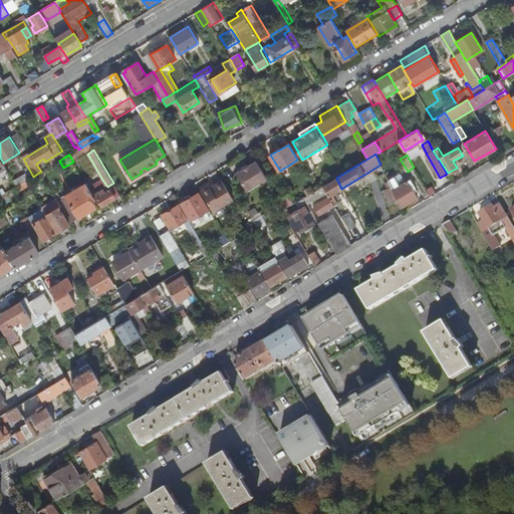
[(246,167),(256,185),(267,178),(257,161),(246,167)]
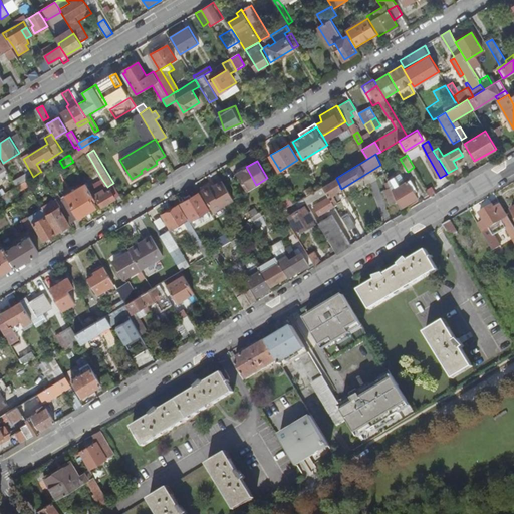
[(237,173),(247,190),(256,185),(246,167),(237,173)]
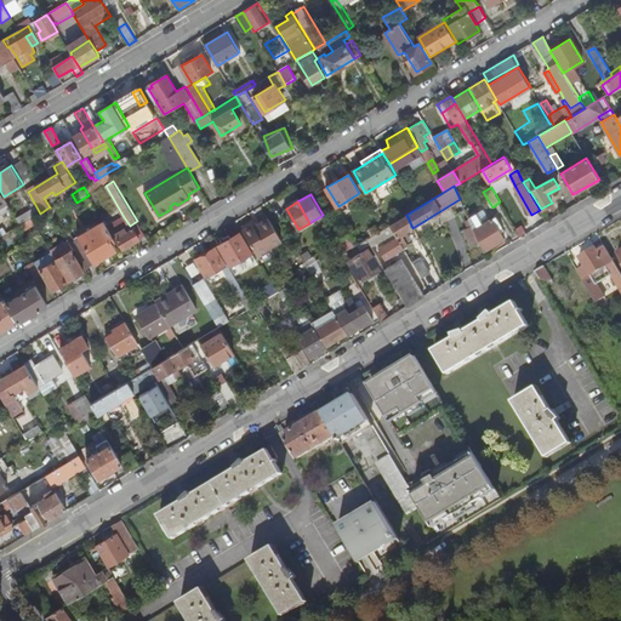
[(28,206),(34,217),(40,214),(34,203),(28,206)]
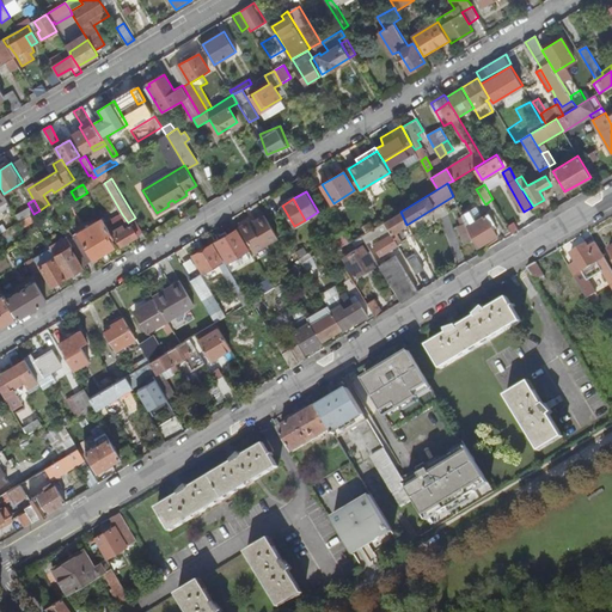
[(461,215),(465,221),(473,239),(476,248),(493,237),(483,215),(473,221),(469,210),(461,215)]
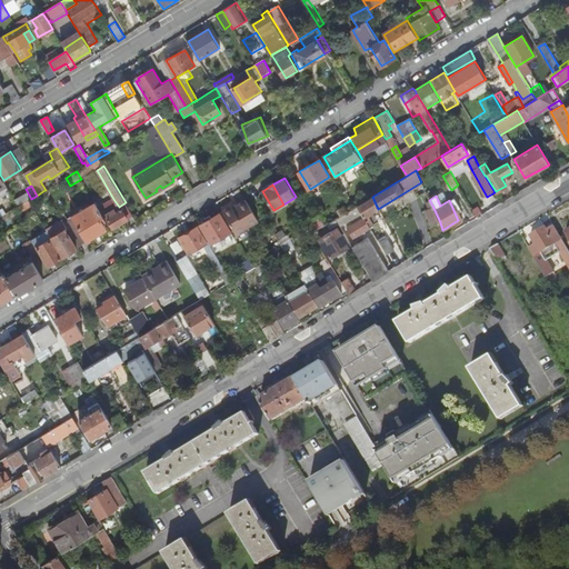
[(357,206),(365,218),(370,228),(373,226),(368,215),(378,209),(372,197),(357,206)]
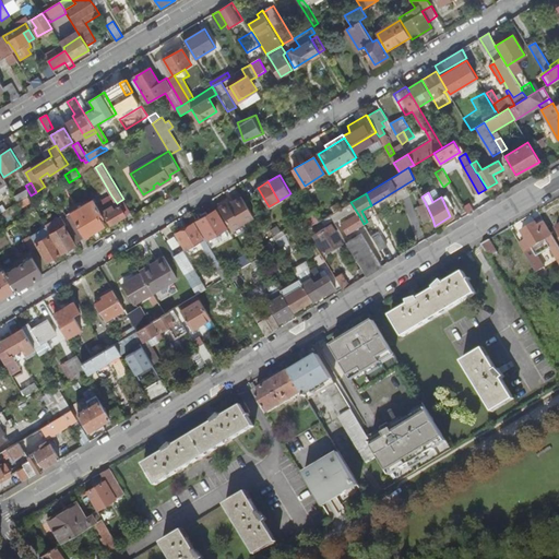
[(111,195),(97,204),(104,216),(106,215),(120,206),(126,215),(131,212),(123,199),(117,203),(111,195)]
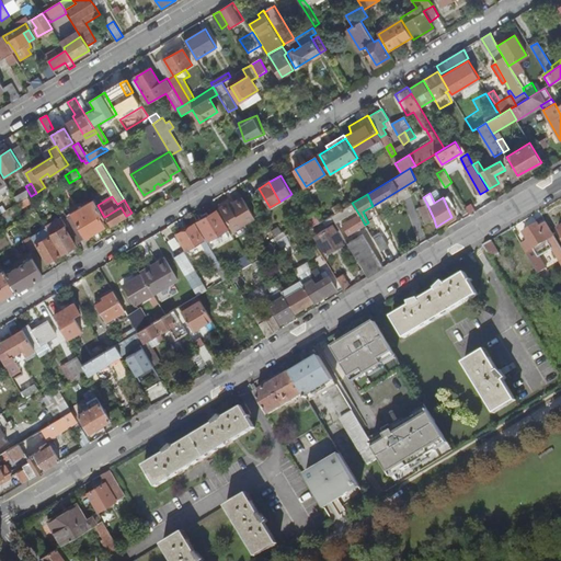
[(20,203),(23,207),(32,203),(29,197),(20,203)]
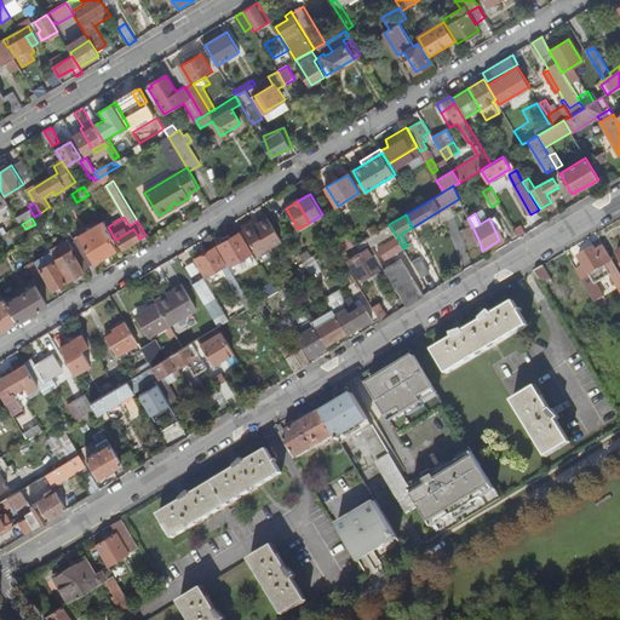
[(242,230),(258,256),(282,241),(269,218),(254,227),(253,224),(242,230)]
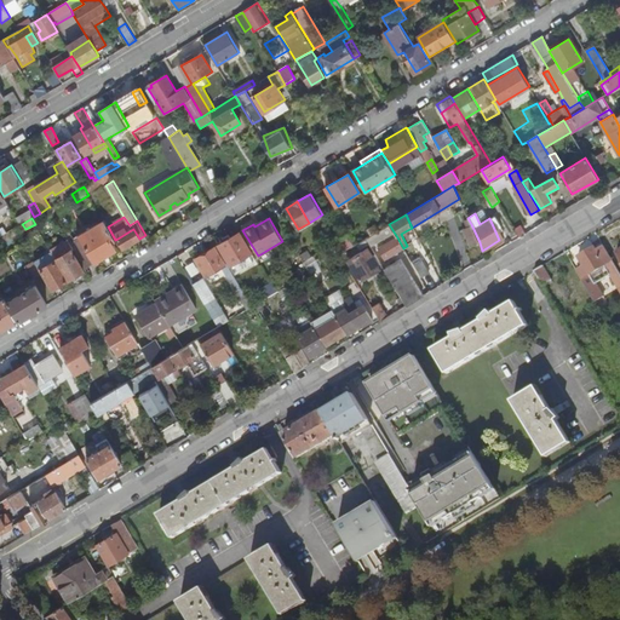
[(104,222),(74,239),(70,242),(74,250),(85,268),(118,248),(114,241),(115,240),(108,227),(104,222)]
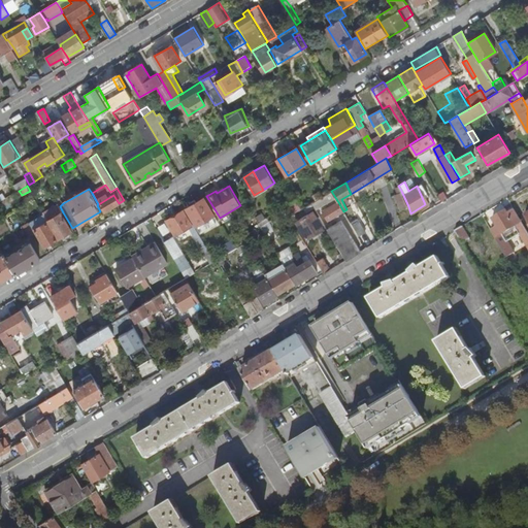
[(394,194),(401,210),(408,206),(401,191),(394,194)]
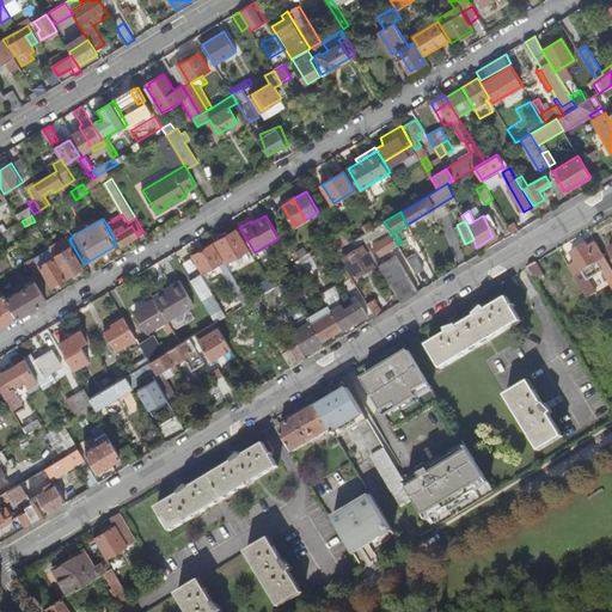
[(353,233),(356,238),(361,236),(365,233),(373,228),(371,222),(353,233)]
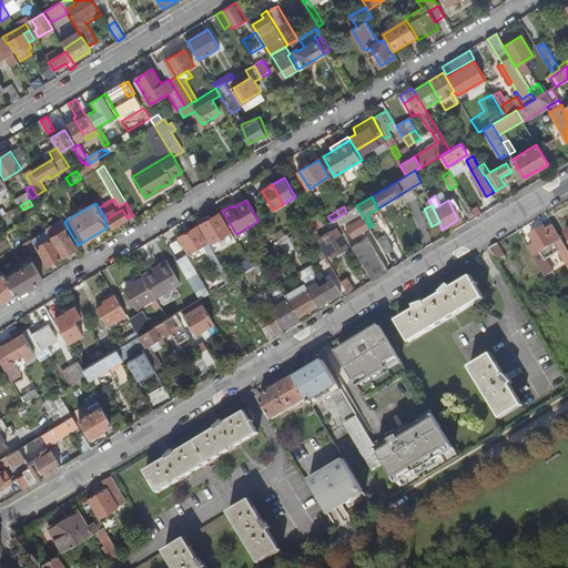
[(122,210),(108,219),(113,227),(128,219),(122,210)]
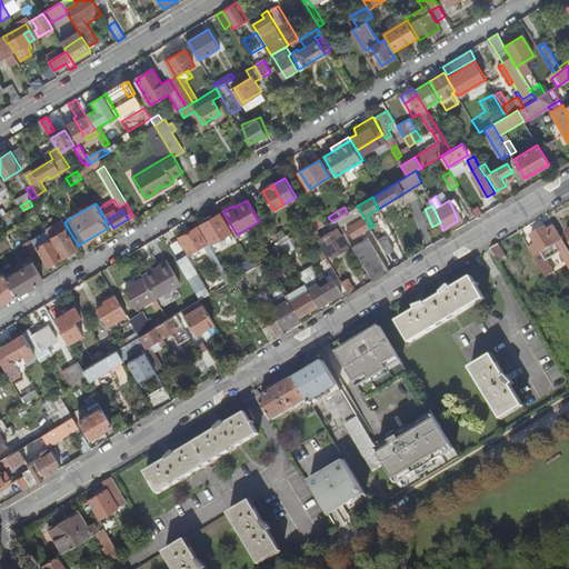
[(339,217),(342,222),(351,217),(348,211),(347,212),(339,217)]
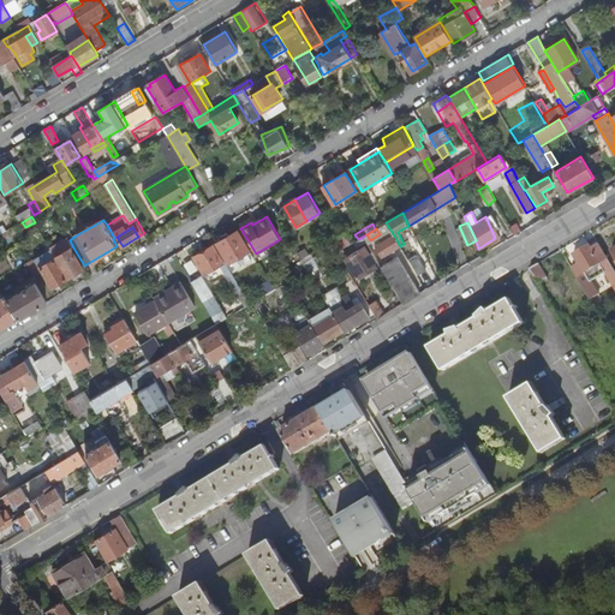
[(64,232),(69,238),(70,240),(73,237),(70,230),(64,232)]
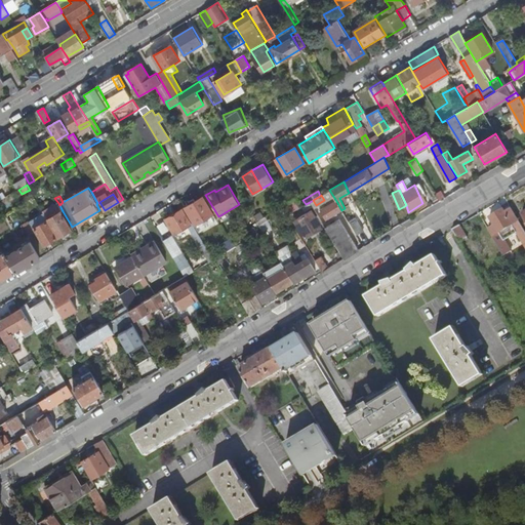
[(186,207),(196,225),(213,213),(203,197),(186,207)]
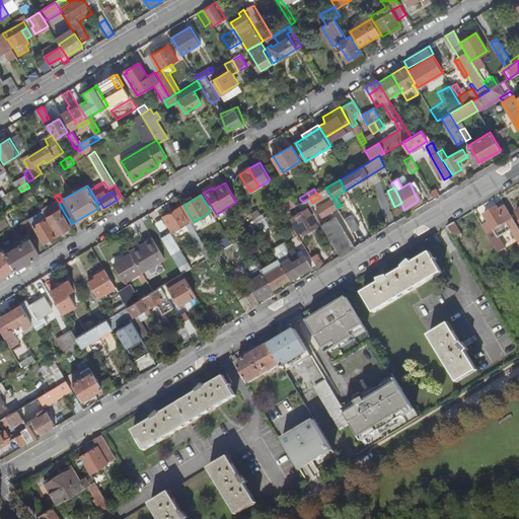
[(332,199),(316,208),(322,217),(338,208),(332,199)]
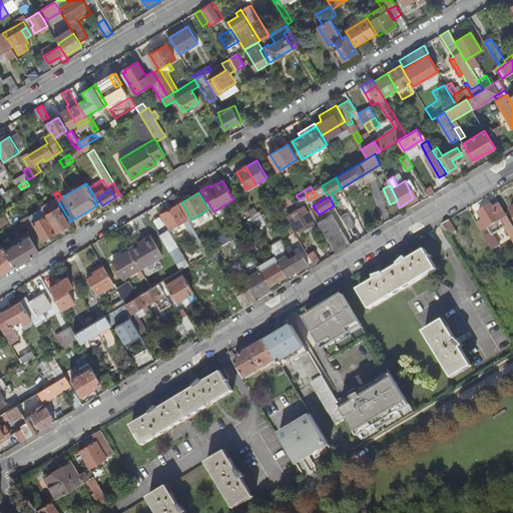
[(344,199),(350,210),(352,209),(346,197),(344,199)]
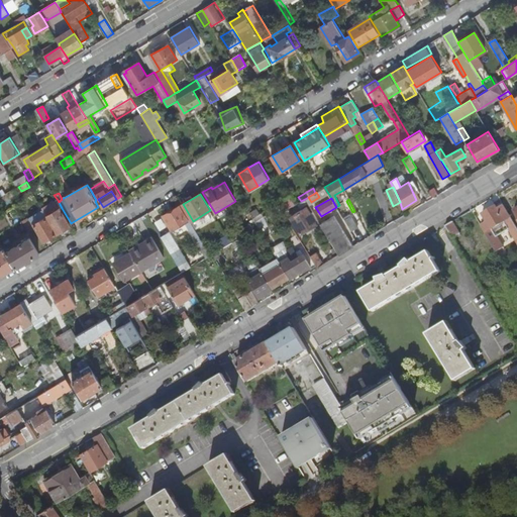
[(58,200),(42,208),(47,217),(58,233),(70,226),(60,209),(62,208),(59,202),(58,200)]
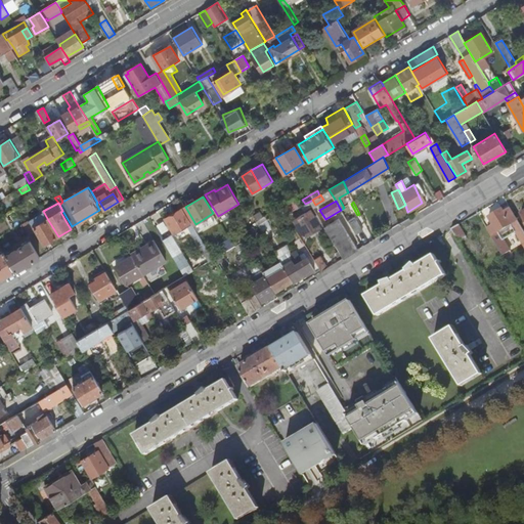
[(488,229),(504,255),(513,250),(509,244),(508,244),(506,241),(517,233),(523,244),(523,228),(511,207),(506,210),(504,208),(488,217),(493,225),(488,229)]
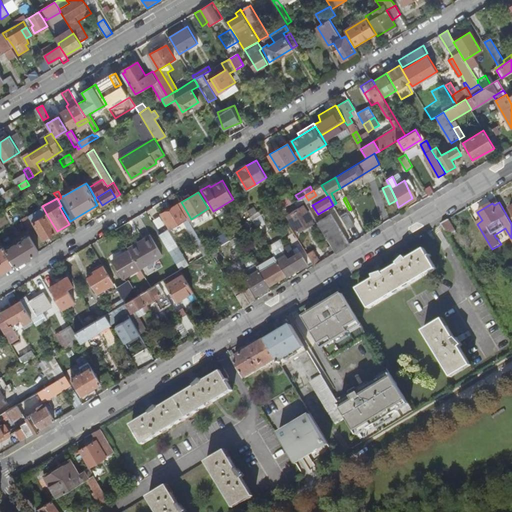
[(184,220),(200,247),(204,245),(188,217),(186,218),(178,204),(162,213),(172,231),(175,229),(173,226),(184,220)]
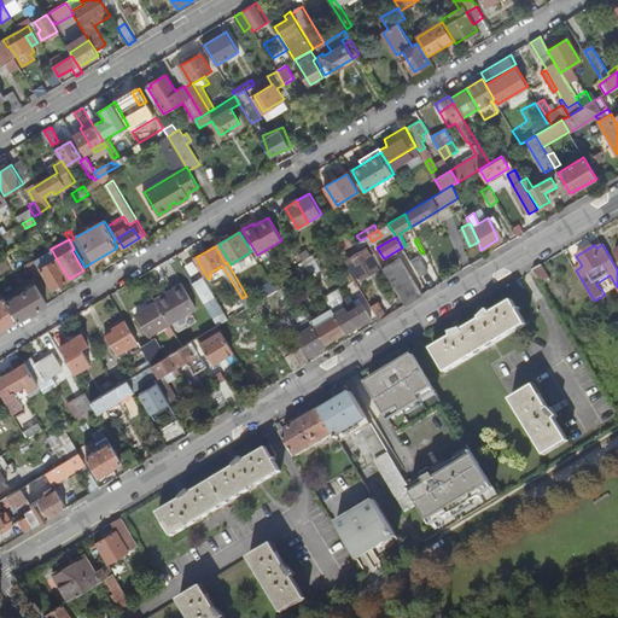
[(347,260),(359,280),(380,267),(367,246),(347,260)]
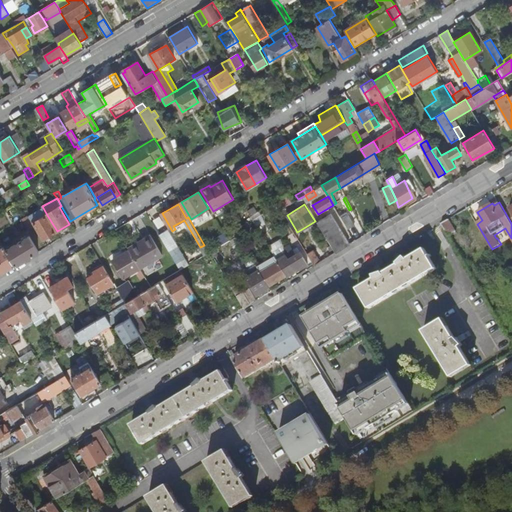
[(340,216),(348,229),(354,225),(346,212),(340,216)]
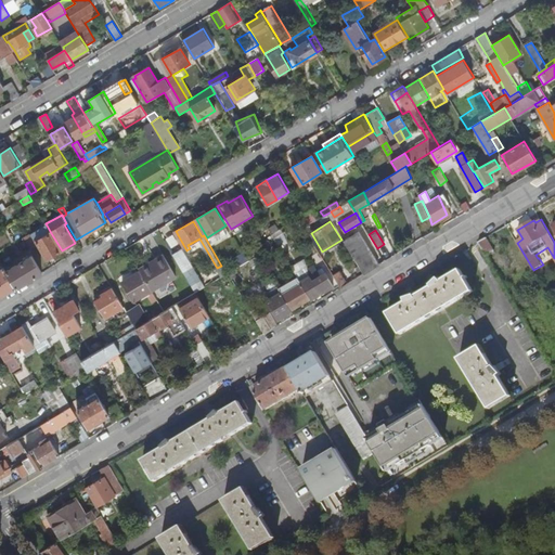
[(344,242),(363,273),(378,265),(359,232),(344,242)]
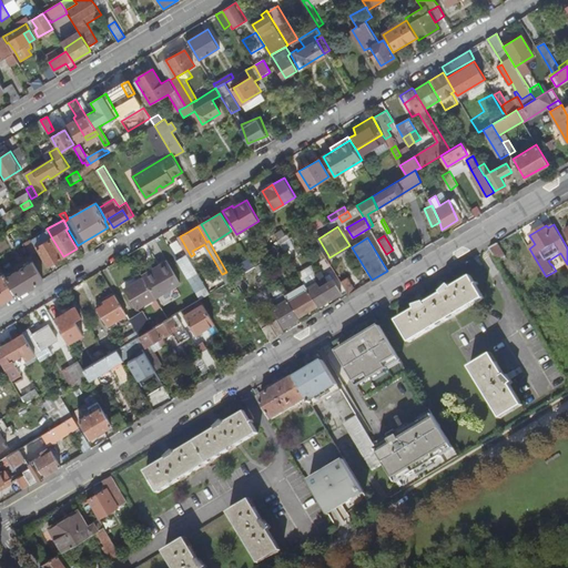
[(37,249),(48,266),(63,256),(52,239),(37,249)]
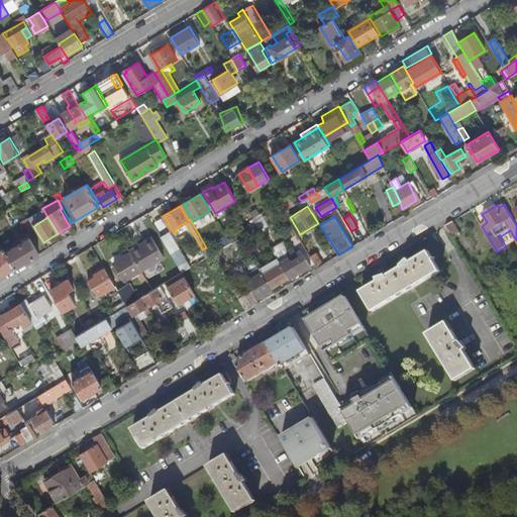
[(445,226),(453,238),(460,234),(453,221),(445,226)]
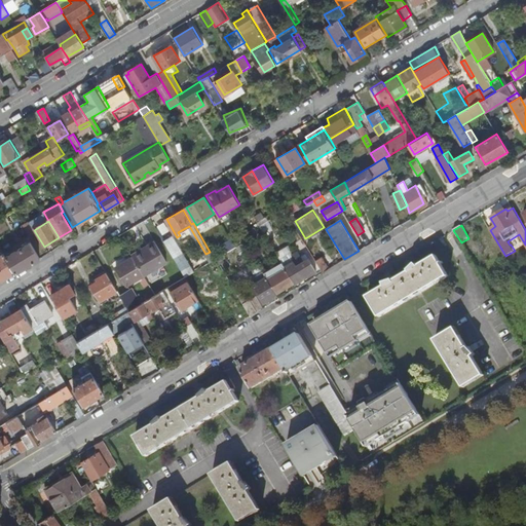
[(256,228),(238,238),(241,243),(259,233),(256,228)]
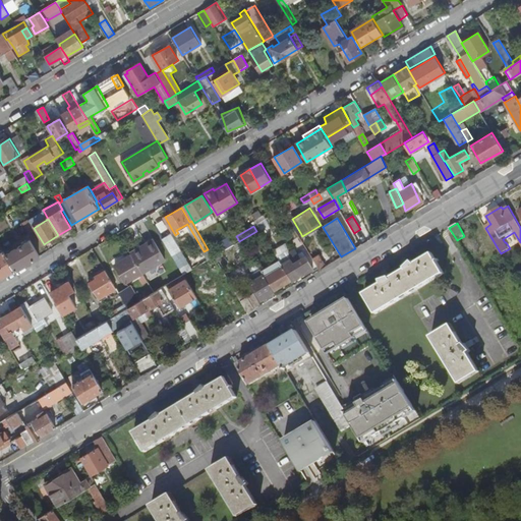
[(163,238),(184,275),(192,270),(171,233),(163,238)]
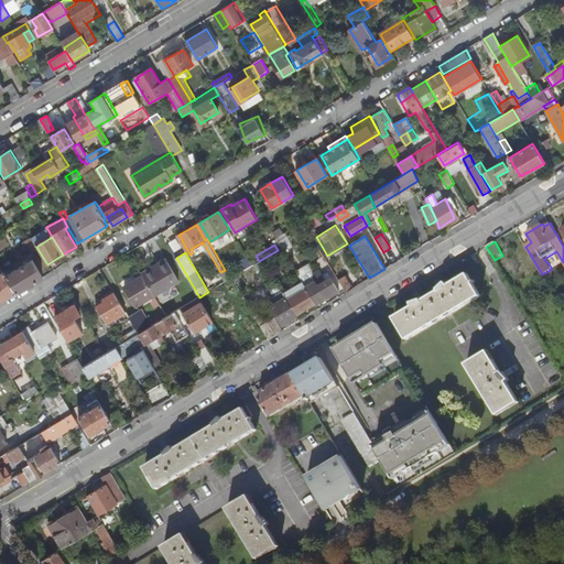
[(249,256),(237,262),(242,271),(253,264),(249,256)]
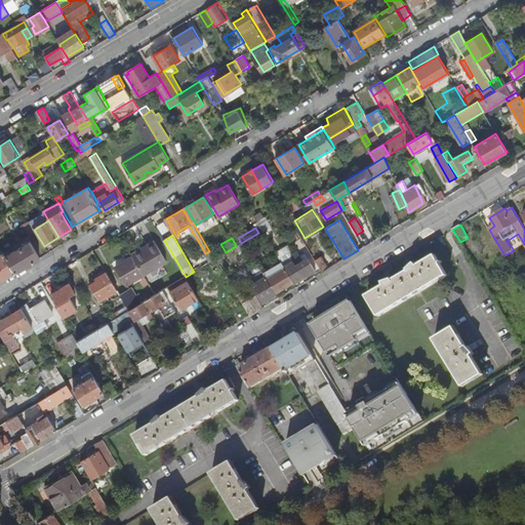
[(132,256),(144,275),(167,261),(155,240),(146,246),(147,248),(132,256)]
